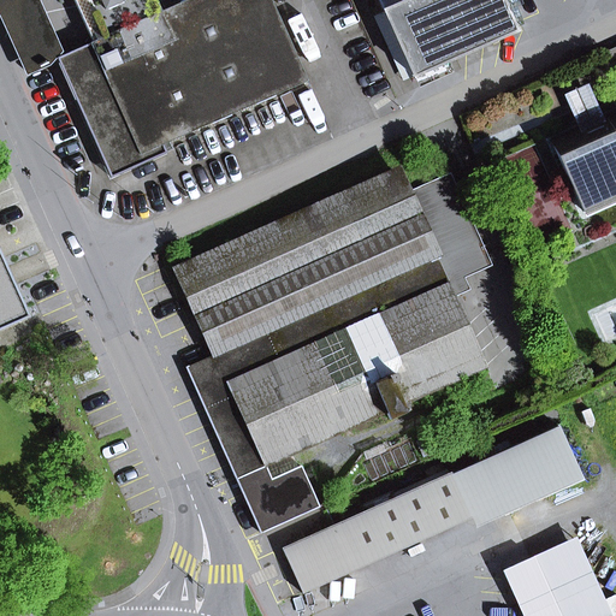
[(59,58),(64,55),(39,0),(0,0),(0,17),(25,72),(59,58)]
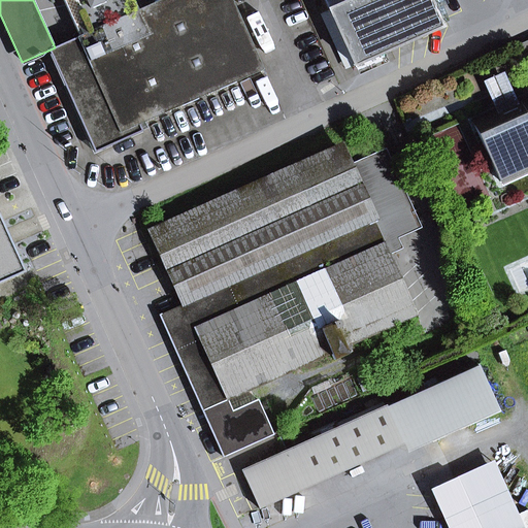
[(143,131),(140,124),(263,70),(231,0),(162,0),(138,10),(80,36),(51,50),(96,153),(143,131)]
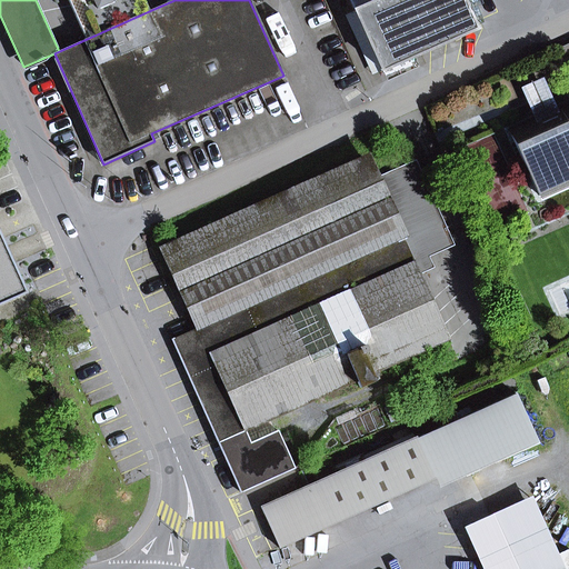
[(69,0),(87,39),(149,11),(143,0),(69,0)]
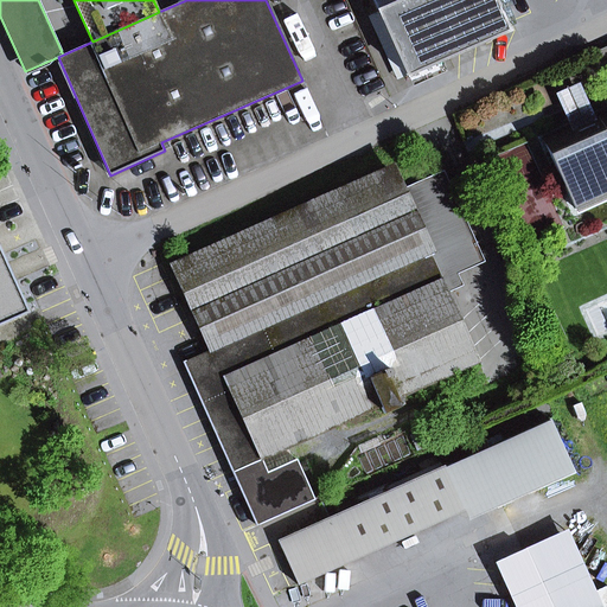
[(403,0),(372,0),(378,12),(403,0)]
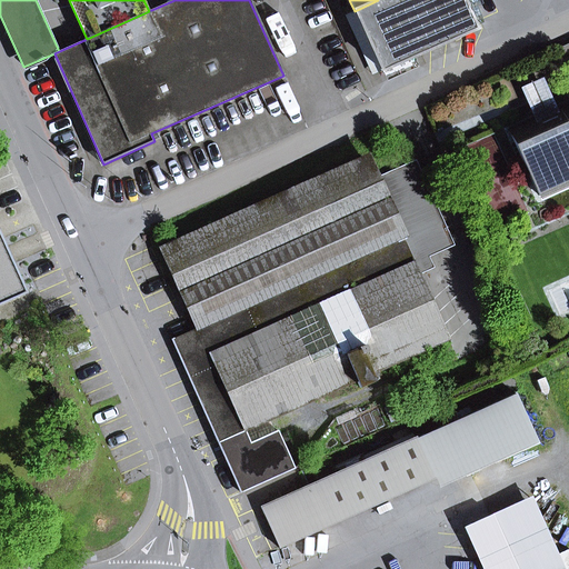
[(462,0),(378,0),(355,11),(381,70),(476,29),(462,0)]
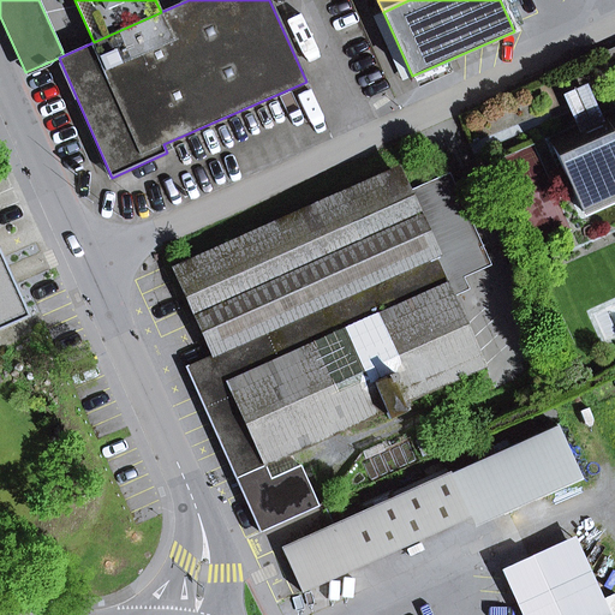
[(614,47),(603,53),(614,78),(614,47)]
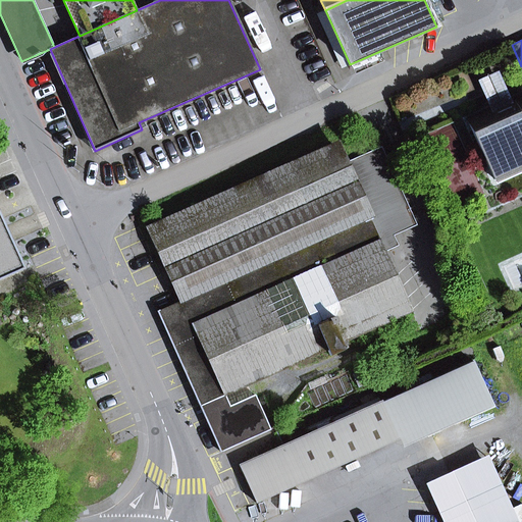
[(521,95),(509,101),(507,98),(497,76),(483,83),(493,108),(468,119),(496,180),(521,168),(521,95)]
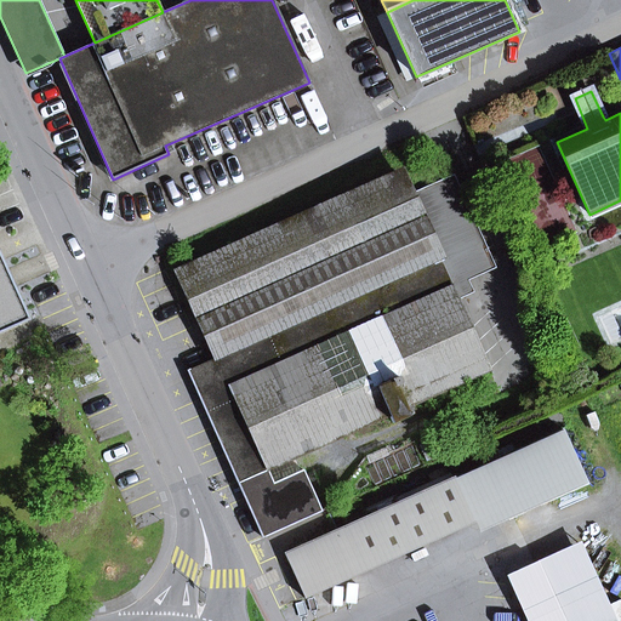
[(620,108),(603,117),(605,120),(620,113),(620,108)]
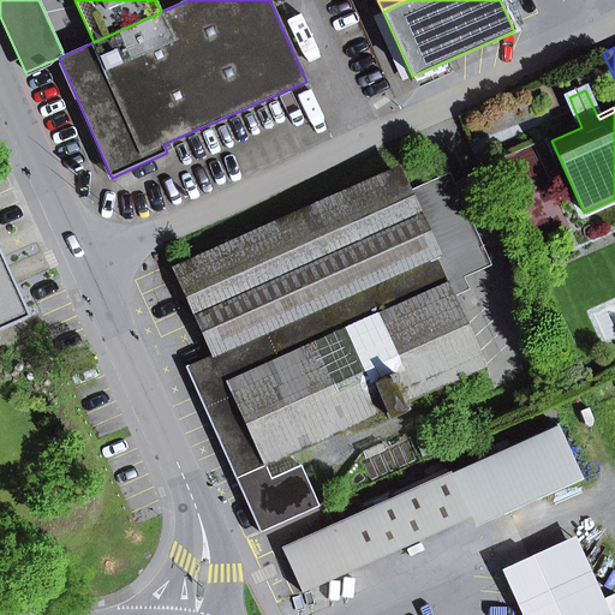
[(174,269),(193,312),(411,213),(392,171),(174,269)]
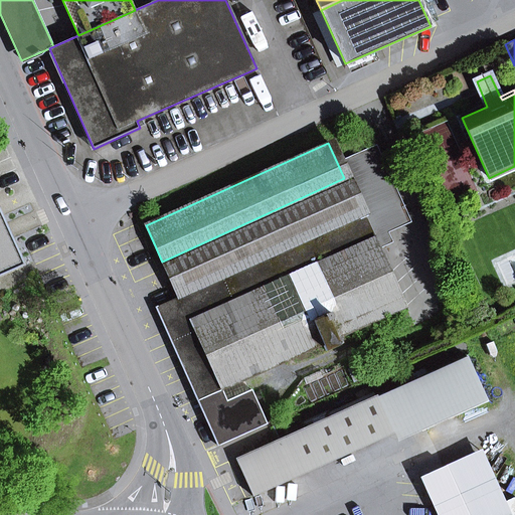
[(406,222),(373,149),(341,164),(364,214),(378,246),(390,241),(386,231),(406,222)]
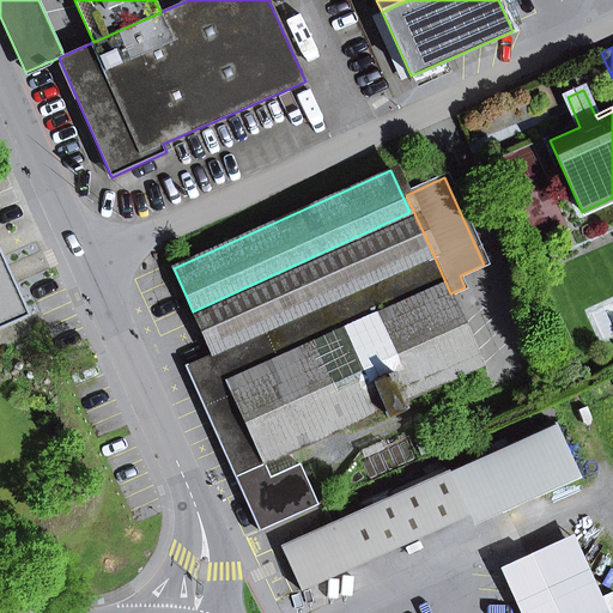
[(193,311),(213,354),(431,256),(410,212),(193,311)]
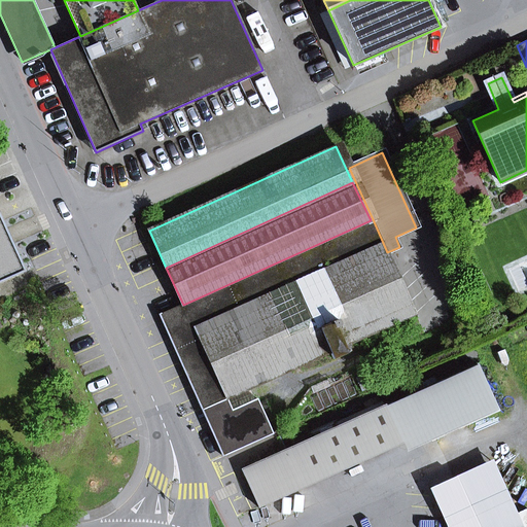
[(330,353),(345,346),(415,314),(387,252),(373,219),(371,220),(183,305),(161,315),(223,457),(273,434),(257,399),(233,411),(227,399),(330,353)]
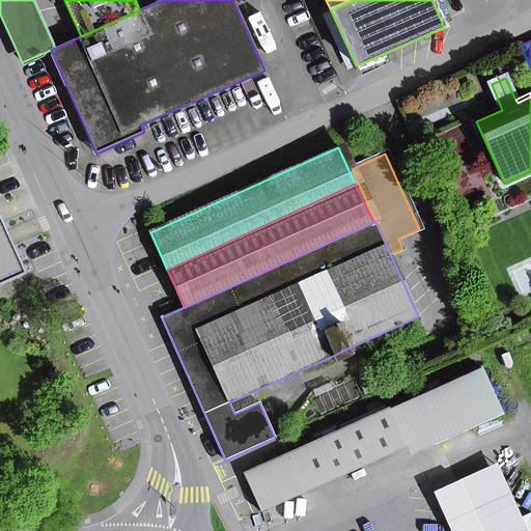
[(0,283),(22,274),(0,224),(0,283)]
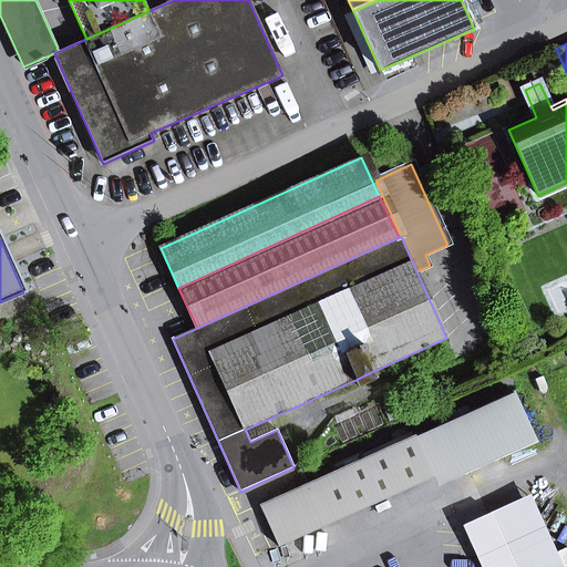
[(371,372),(356,380),(359,387),(374,380),(371,372)]
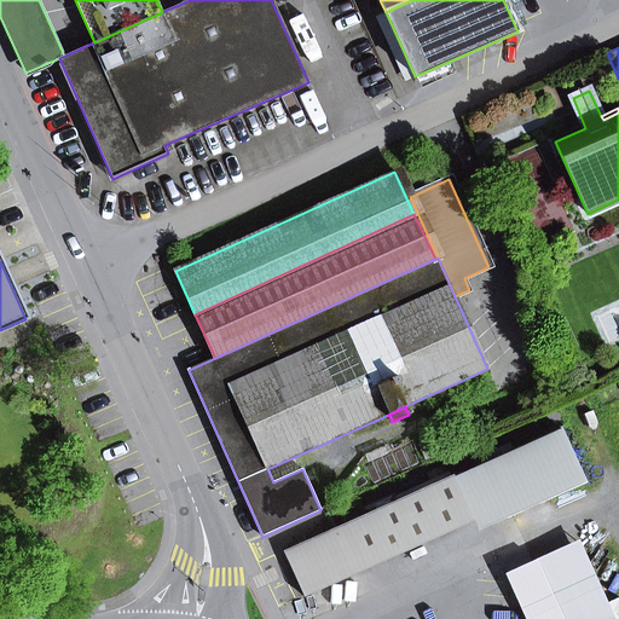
[(586,484),(561,428),(482,464),(507,519),(586,484)]
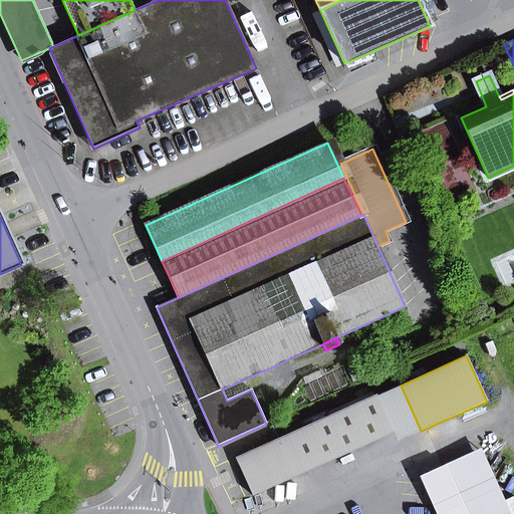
[(345,364),(353,382),(366,375),(358,358),(345,364)]
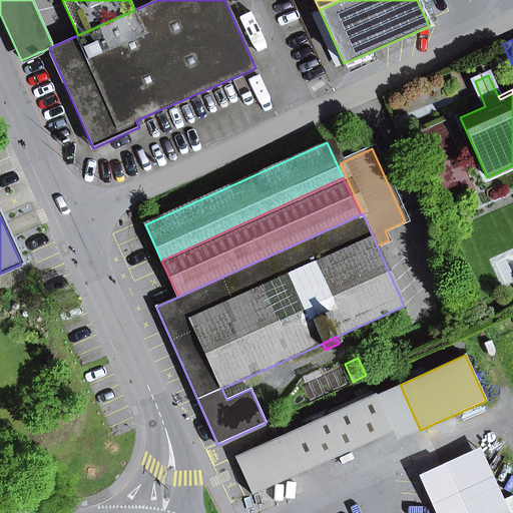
[(303,378),(308,388),(320,382),(316,372),(303,378)]
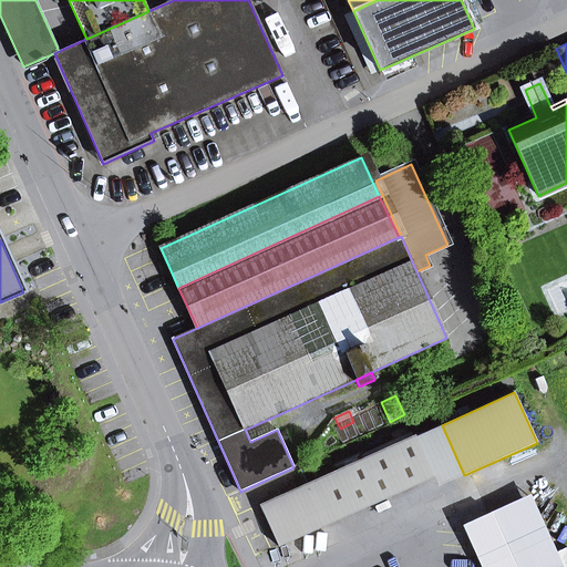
[(433,477),(437,487),(464,475),(442,425),(308,485),(310,491),(282,503),(279,497),(260,506),(279,547),(433,477)]
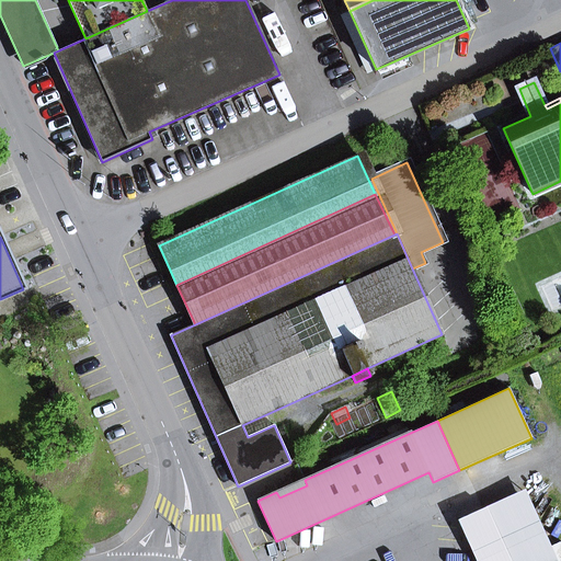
[(276,492),(279,497),(307,485),(305,480),(276,492)]
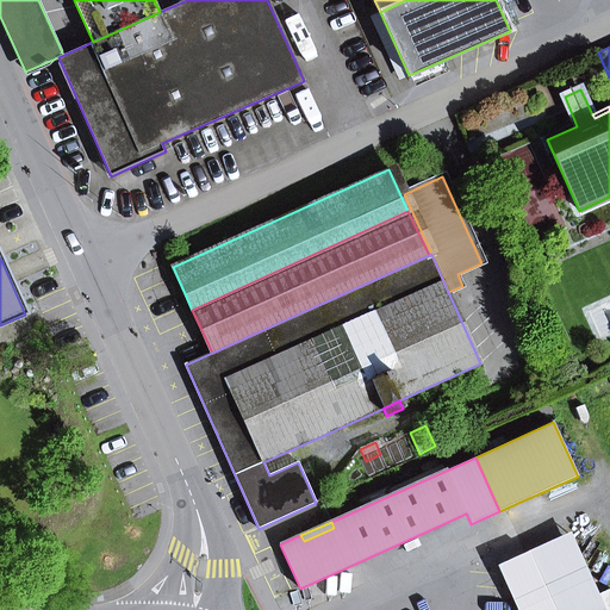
[(603,609),(570,534),(498,566),(518,609),(603,609)]
